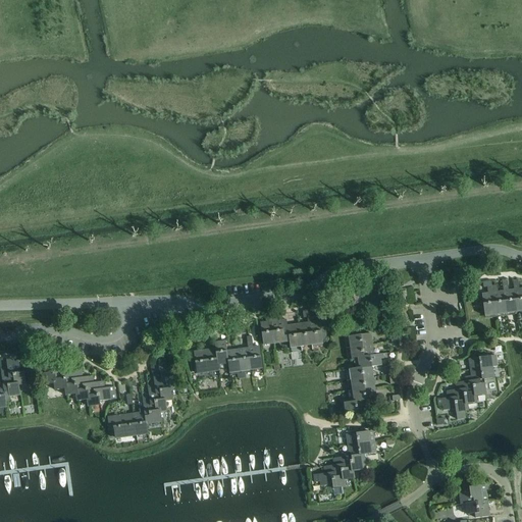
[(518,282),(513,282),(514,289),(517,312),(518,312),(521,311),(521,288),(519,289),(518,282)]
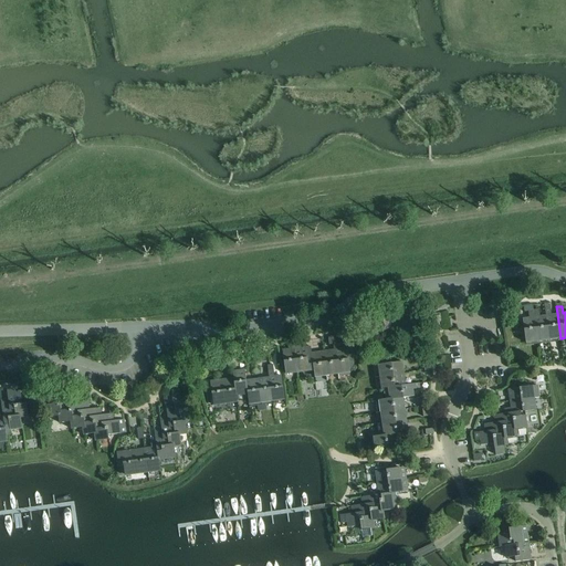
[(551,307),(544,308),(545,315),(548,341),(549,339),(561,338),(557,313),(552,314),(551,307)]
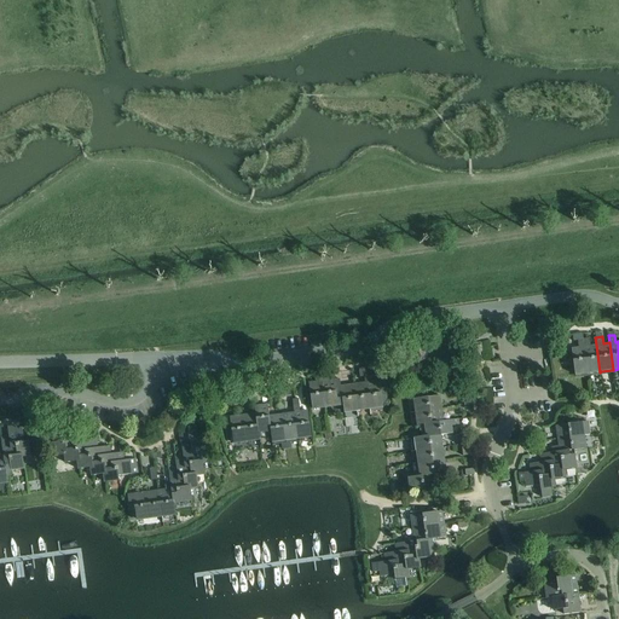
[(578,347),(571,348),(574,375),(588,374),(583,339),(577,340),(578,347)]
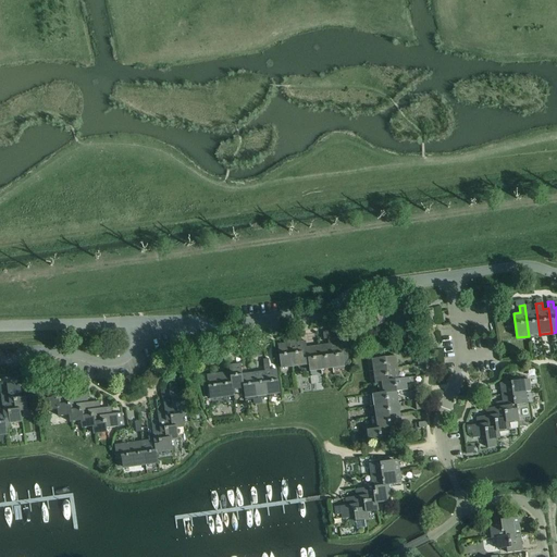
[(530,305),(524,305),(529,336),(530,336),(540,335),(536,310),(531,310),(530,305)]
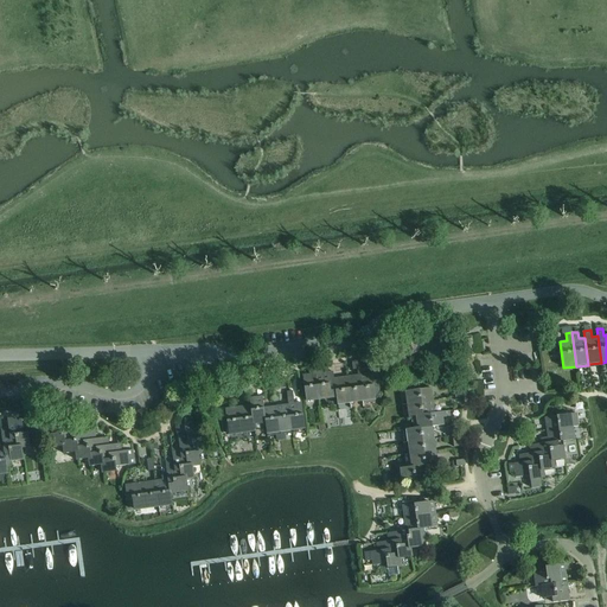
[(321,365),(314,366),(319,401),(332,398),(331,391),(330,378),(328,371),(323,372),(321,365)]
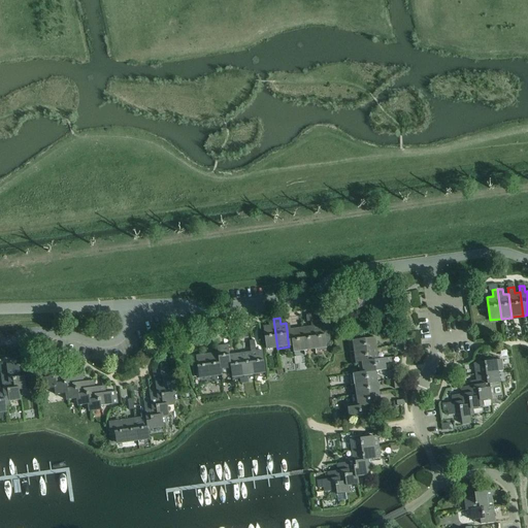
[(269,325),(263,326),(266,350),(277,349),(273,319),(268,319),(269,325)]
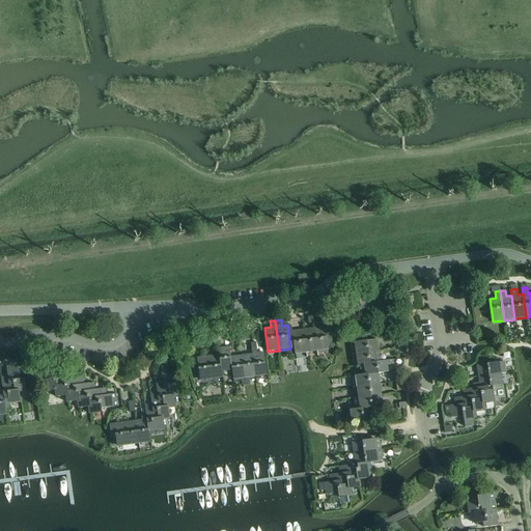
[(316,328),(314,328),(317,352),(319,352),(329,350),(329,345),(331,345),(331,339),(328,339),(327,334),(331,333),(330,326),(316,328)]
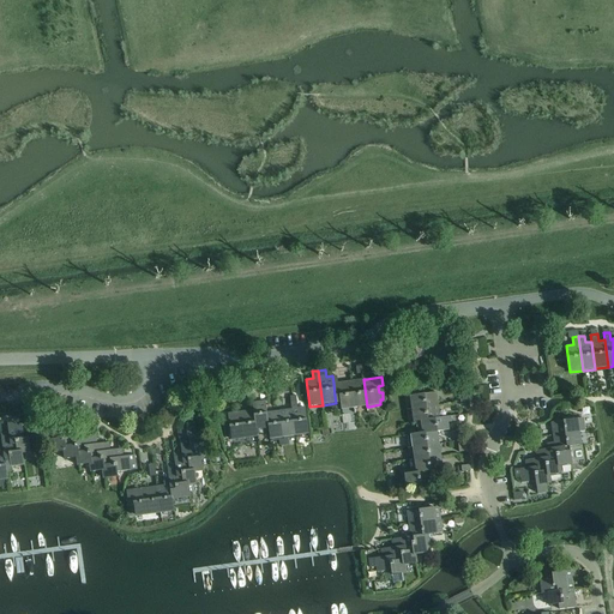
[(250,379),(239,381),(240,390),(251,389),(250,379)]
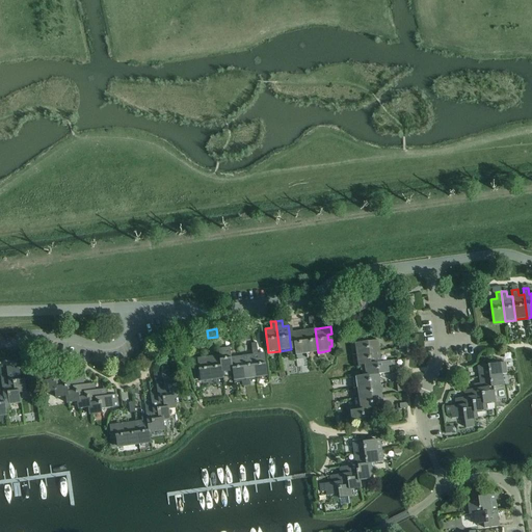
[(304,329),(303,329),(307,353),(308,353),(318,352),(315,328),(304,329)]
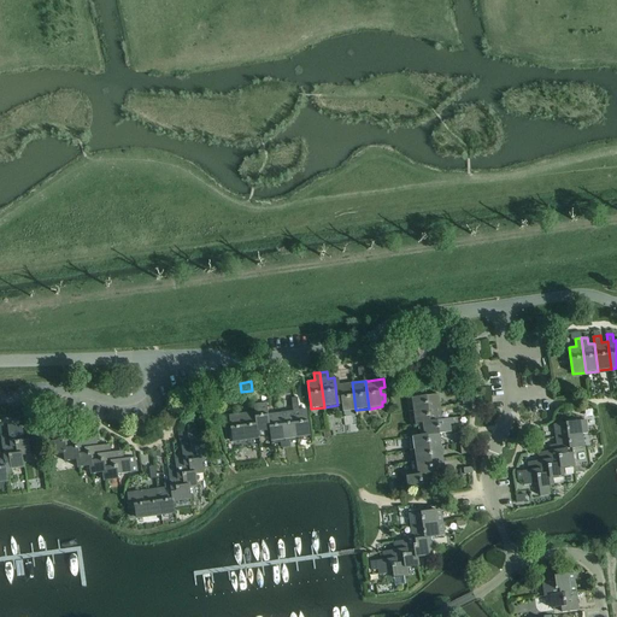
[(335,385),(336,398),(338,405),(341,405),(342,412),(356,410),(352,382),(340,385),(339,385),(335,385)]
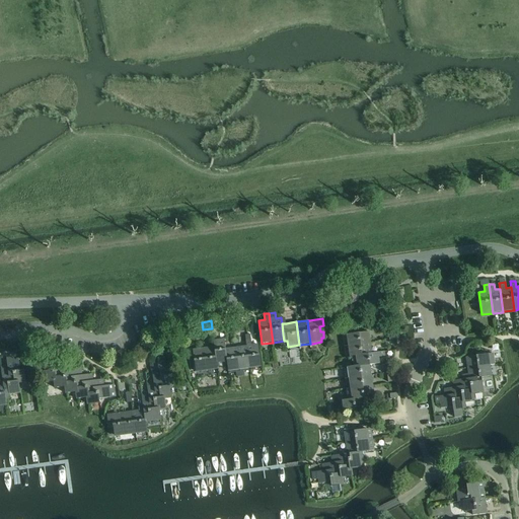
[(242,323),(232,324),(233,332),(243,330),(242,323)]
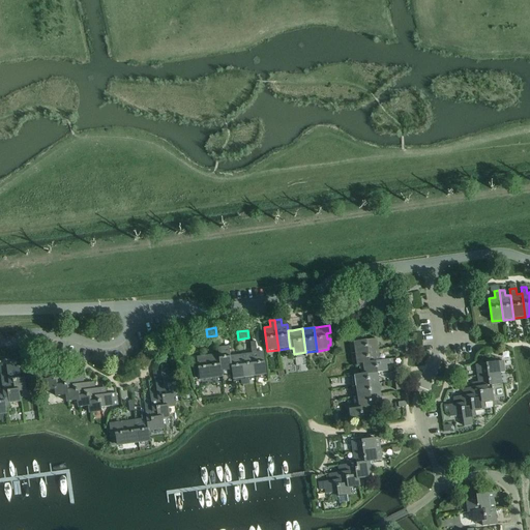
[(405,347),(404,336),(396,337),(398,347),(405,347)]
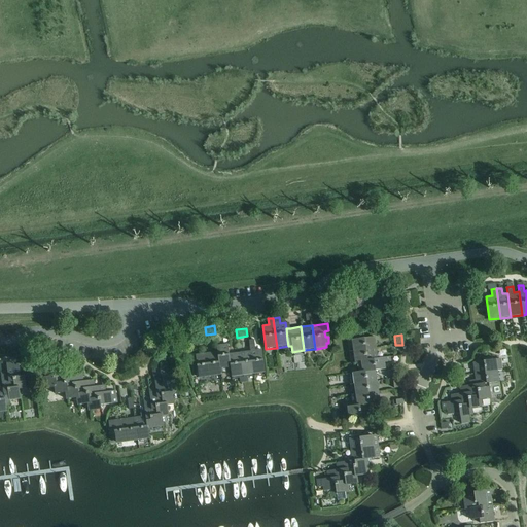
[(375,337),(351,339),(352,350),(377,347),(375,337)]
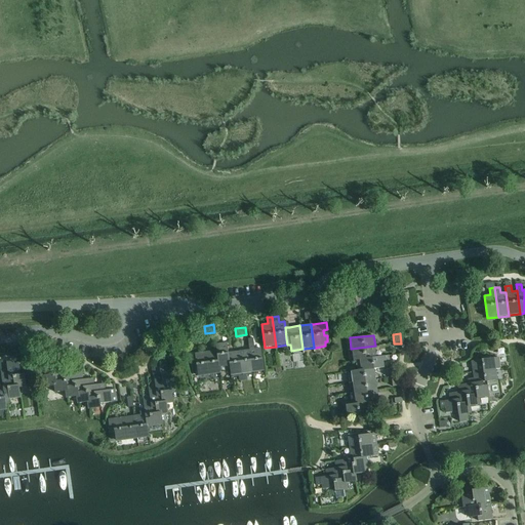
[(227,342),(216,344),(217,350),(219,367),(230,366),(228,353),(227,342)]
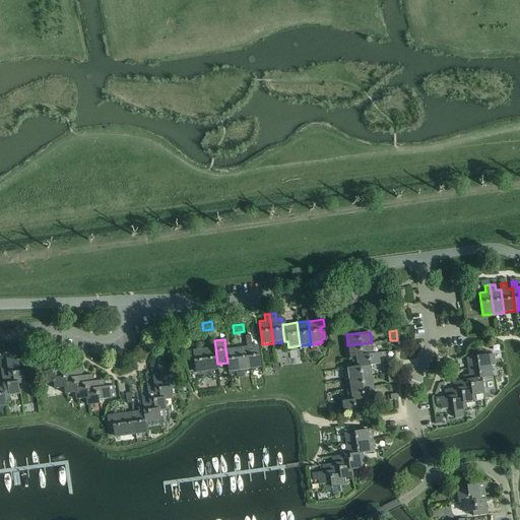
[(251,339),(246,340),(247,346),(250,369),(261,368),(258,344),(252,345),(252,339),(251,339)]
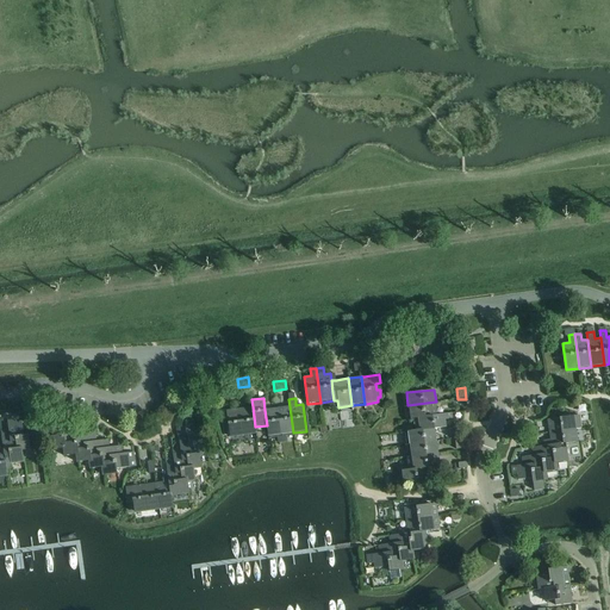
[(436,402),(408,405),(410,417),(414,417),(437,415),(436,402)]
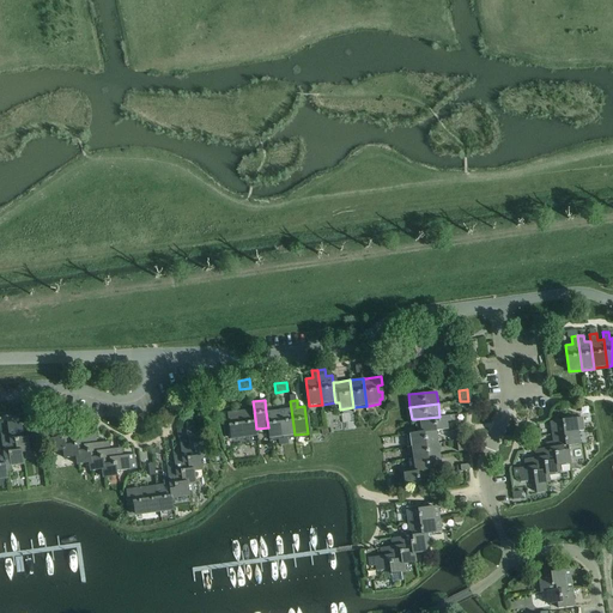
[(229,420),(224,420),(225,437),(231,437),(231,439),(244,437),(246,437),(258,436),(256,429),(254,408),(253,410),(241,411),(228,412),(229,420)]
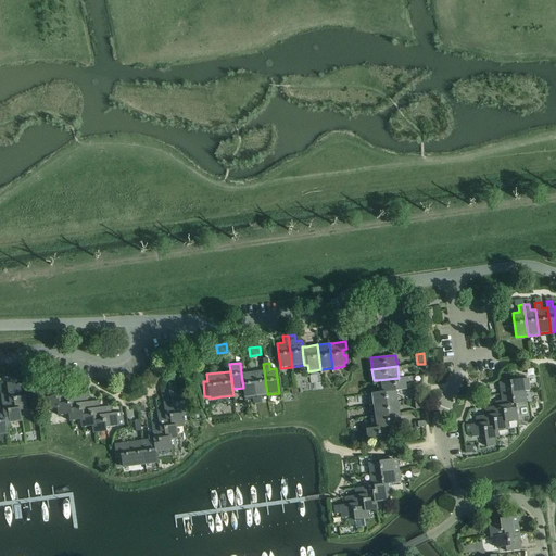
[(264,370),(253,371),(256,397),(257,402),(262,402),(261,395),(266,394),(267,394),(264,370)]
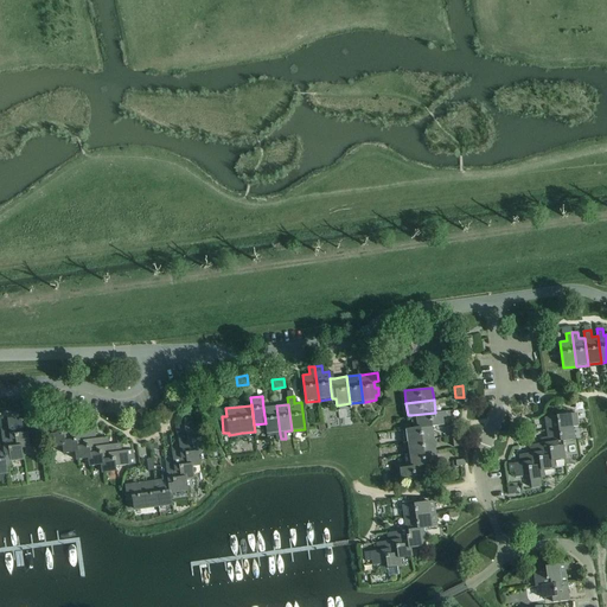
[(264,407),(263,408),(266,423),(267,434),(275,433),(276,440),(281,439),(280,434),(276,406),(275,406),(264,407)]
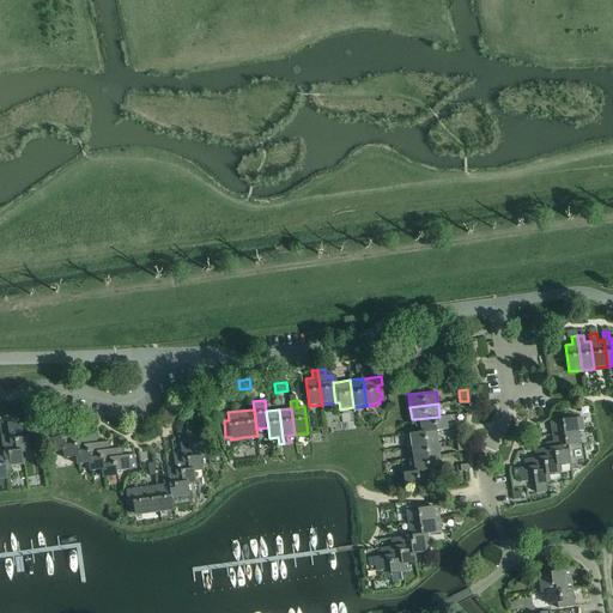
[(439,417),(416,419),(416,420),(417,432),(417,434),(437,431),(449,429),(448,422),(455,420),(454,414),(439,417)]
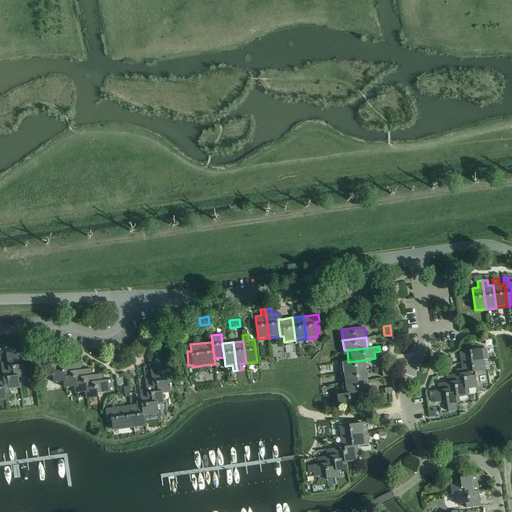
[(487,348),(459,352),(461,361),(461,362),(483,359),(488,358),(487,348)]
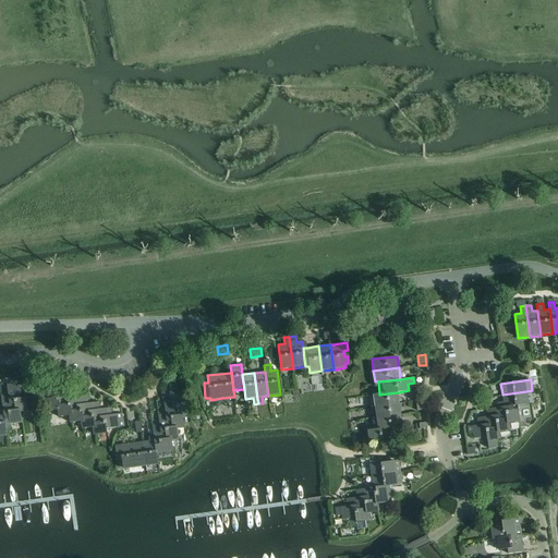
[(14,380),(7,383),(8,392),(10,403),(15,403),(16,413),(21,412),(28,411),(26,398),(22,398),(20,385),(15,386),(14,380)]
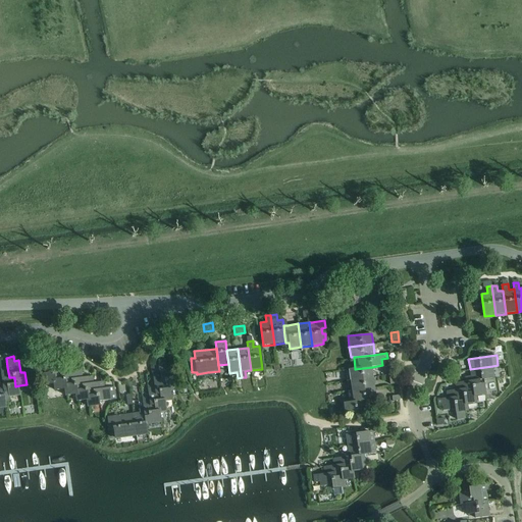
[(166,361),(158,363),(159,372),(161,385),(165,385),(166,392),(171,390),(178,389),(176,376),(172,377),(171,365),(166,366),(166,361)]
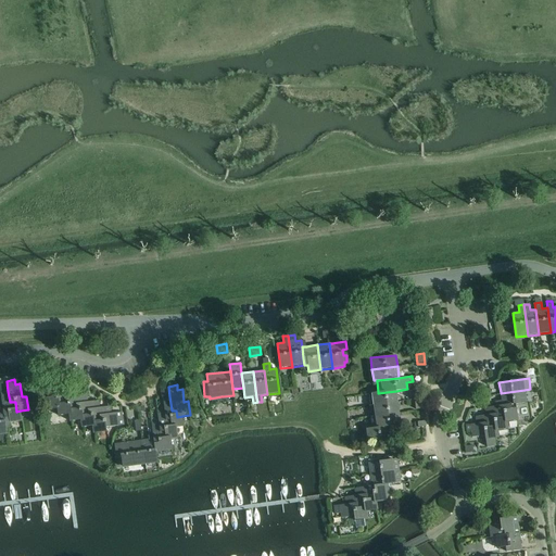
[(53,396),(45,397),(46,411),(57,408),(57,404),(64,403),(64,397),(75,396),(74,389),(52,392),(53,396)]
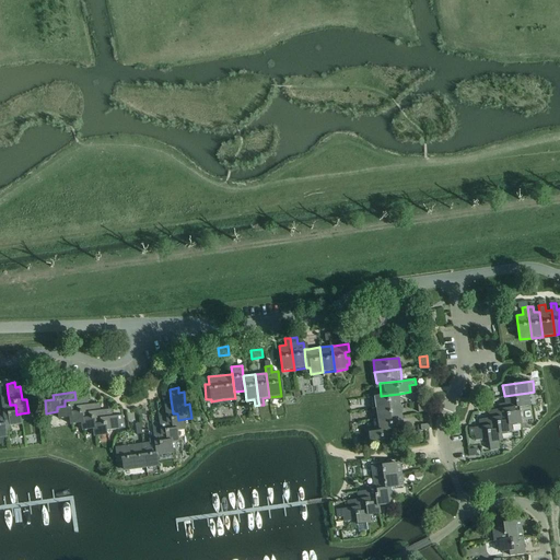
[(505,403),(498,404),(499,409),(520,406),(531,405),(528,393),(504,396),(505,403)]
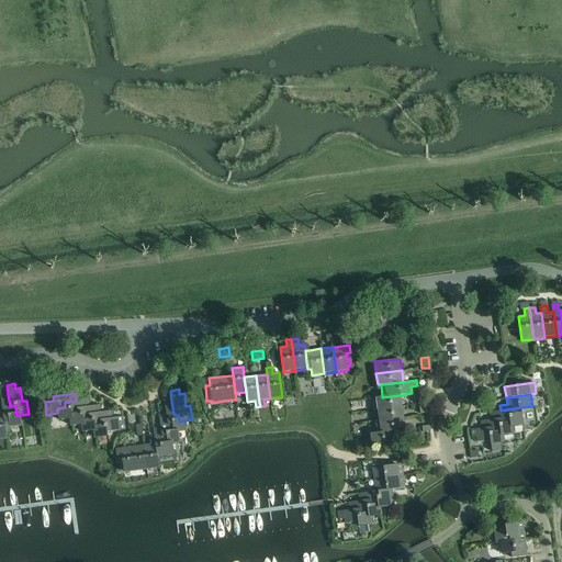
[(8,395),(1,396),(3,408),(4,419),(9,419),(10,428),(22,426),(21,415),(17,416),(15,406),(10,406),(8,395)]
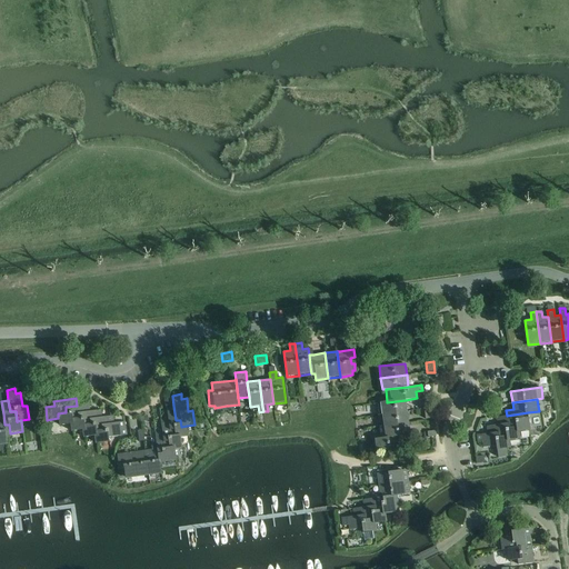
[(387,402),(380,403),(382,415),(407,411),(406,400),(387,402)]
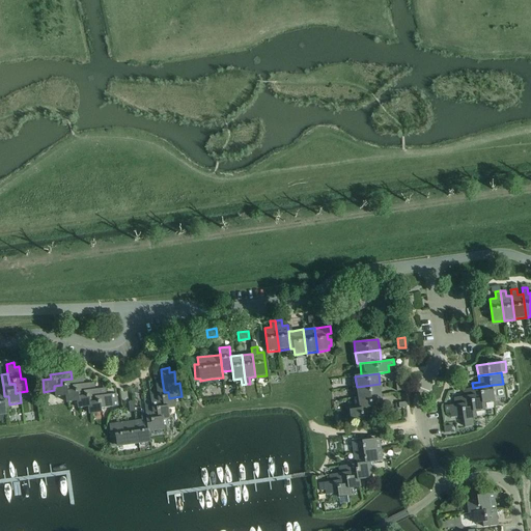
[(61,385),(54,386),(54,390),(55,397),(65,396),(65,391),(74,390),(73,386),(82,384),(81,378),(72,379),(61,380),(61,385)]
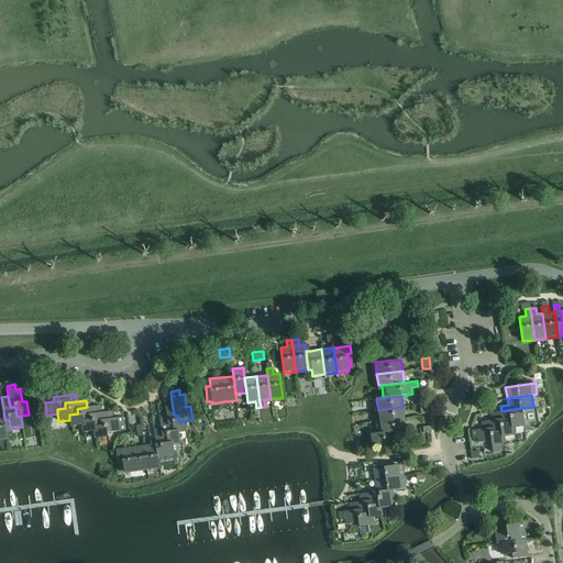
[(172,401),(165,403),(166,414),(168,428),(173,428),(174,433),(179,433),(186,432),(185,421),(179,422),(178,416),(174,416),(172,401)]
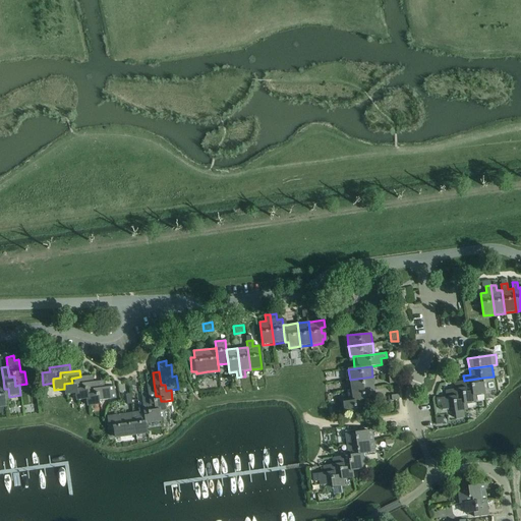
[(397,383),(396,372),(388,373),(390,384),(397,383)]
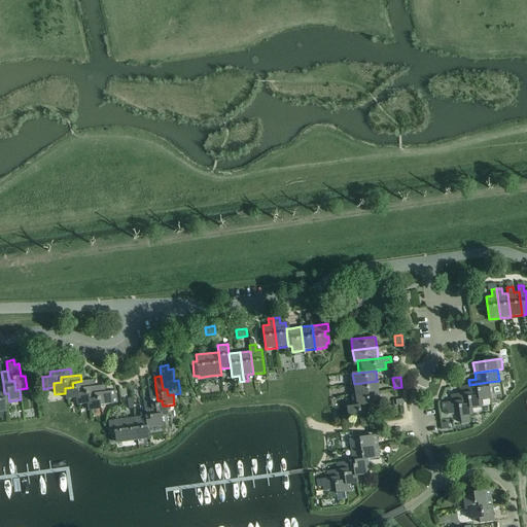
[(73,387),(65,388),(65,393),(66,399),(76,398),(76,393),(84,392),(83,388),(95,386),(94,379),(81,381),(72,383),(73,387)]
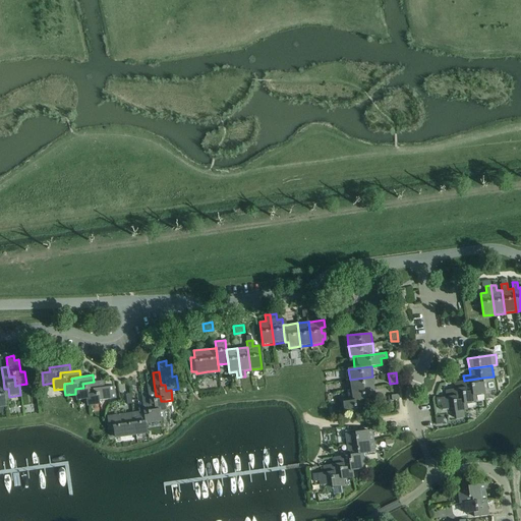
[(372,377),(350,380),(351,390),(374,387),(372,377)]
